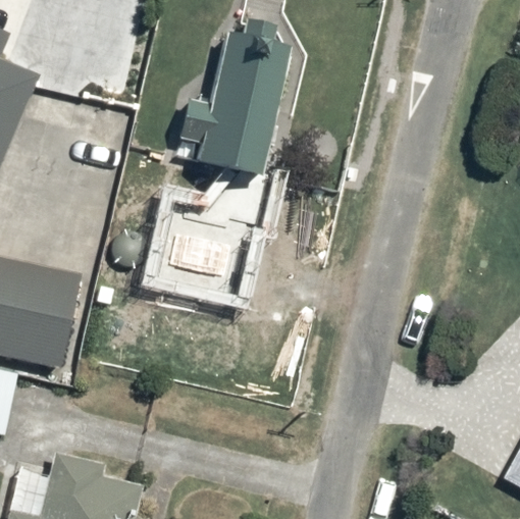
[(174,155),(264,177),(301,41),(237,24),(219,89),(194,83),(174,155)]
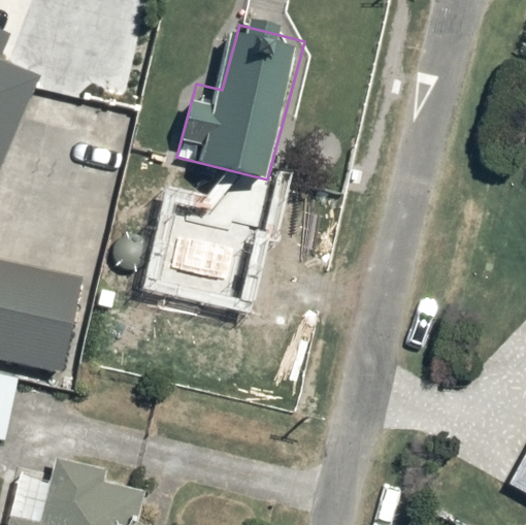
[(0,160),(37,74),(0,59),(11,34),(0,29),(0,160)]
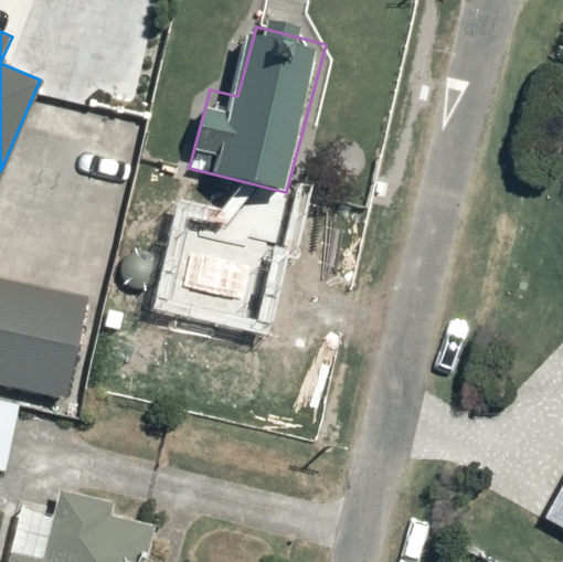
[(562,384),(501,494),(562,528),(562,265),(533,317),(562,333),(562,384)]
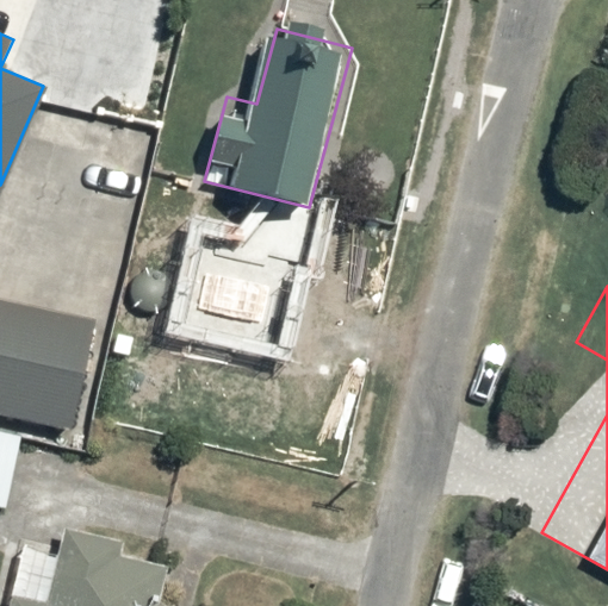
[(93,317),(0,297),(0,412),(69,428),(93,317)]
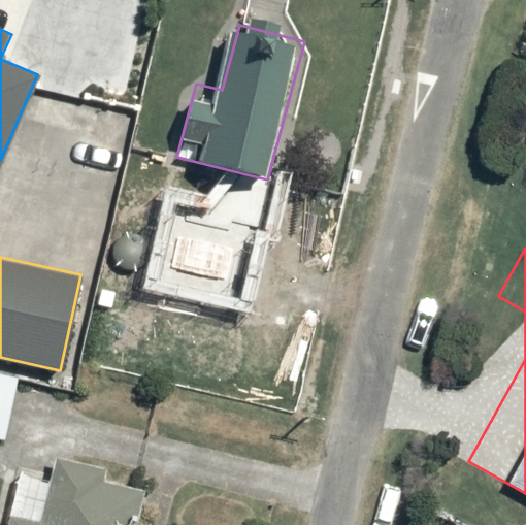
[(0,437),(5,438),(20,374),(0,369),(0,437)]
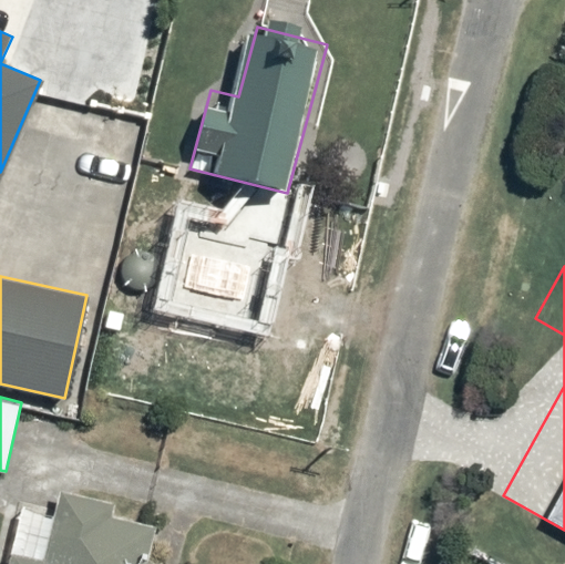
[(11,555),(9,563),(164,563),(165,563),(146,560),(155,525),(111,514),(114,503),(61,490),(43,563),(11,555)]
